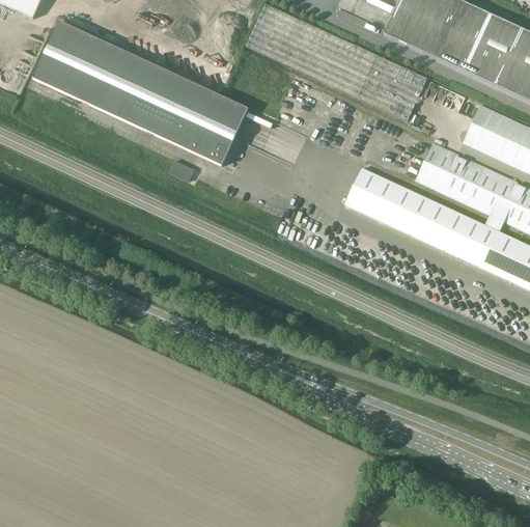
[(0,2),(32,18),(39,0),(0,0),(0,2)]
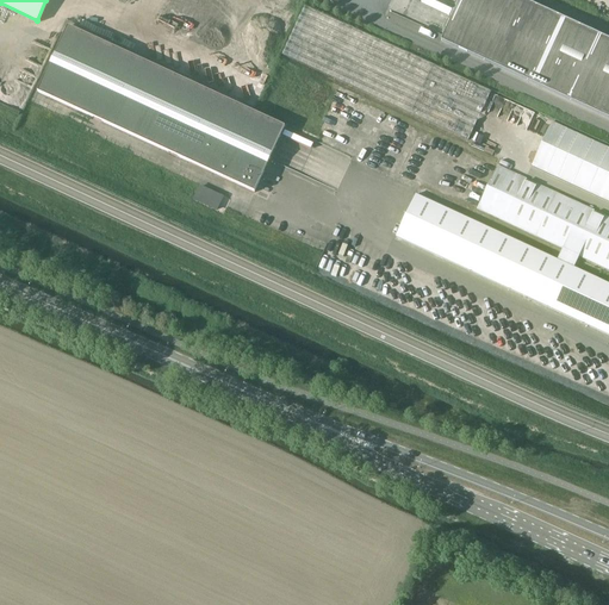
[(608,36),(530,0),(457,0),(440,37),(608,114),(608,36)]
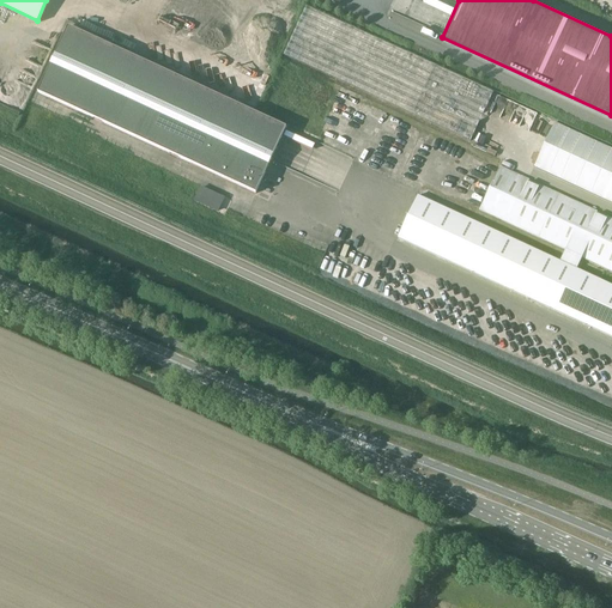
[(282,52),(483,144),(504,95),(304,2),(282,52)]
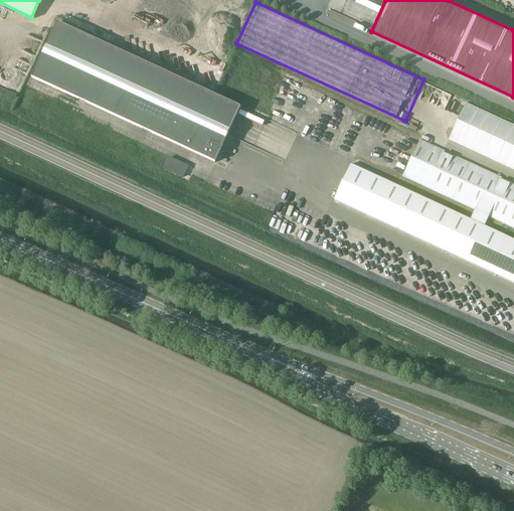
[(214,159),(226,132),(239,104),(56,19),(30,74),(214,159)]
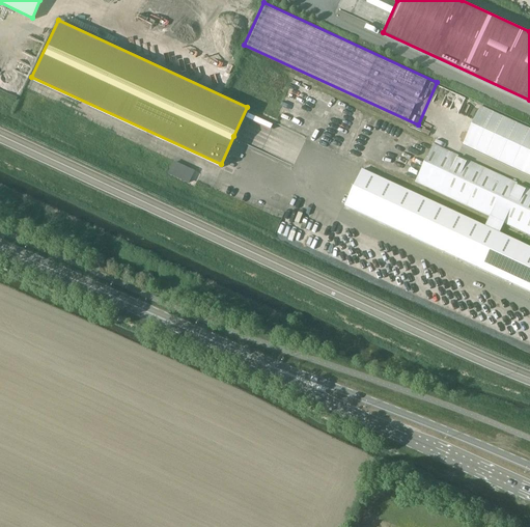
[(529,126),(479,103),(462,141),(529,172),(529,126)]
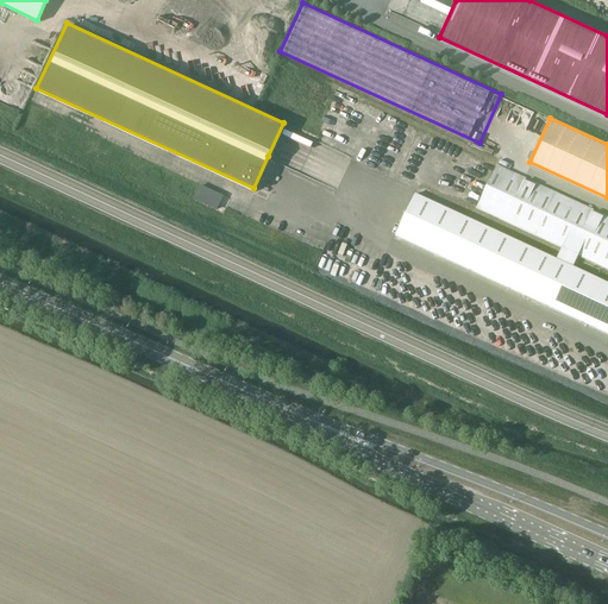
[(413,192),(394,233),(607,331),(607,280),(572,264),(577,252),(607,266),(607,214),(495,162),(476,205),(561,245),(556,256),(413,192)]
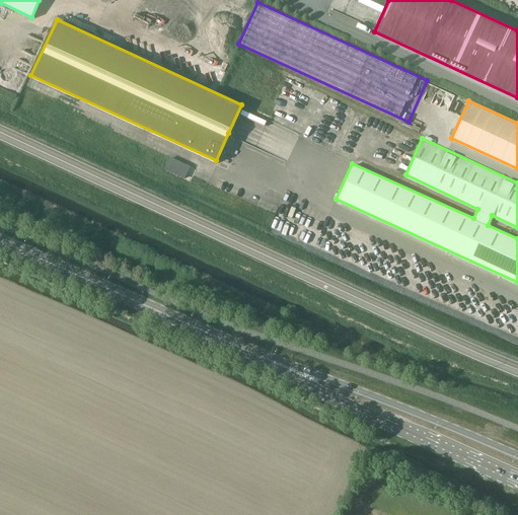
[(169,155),(163,166),(174,171),(179,160),(169,155)]
